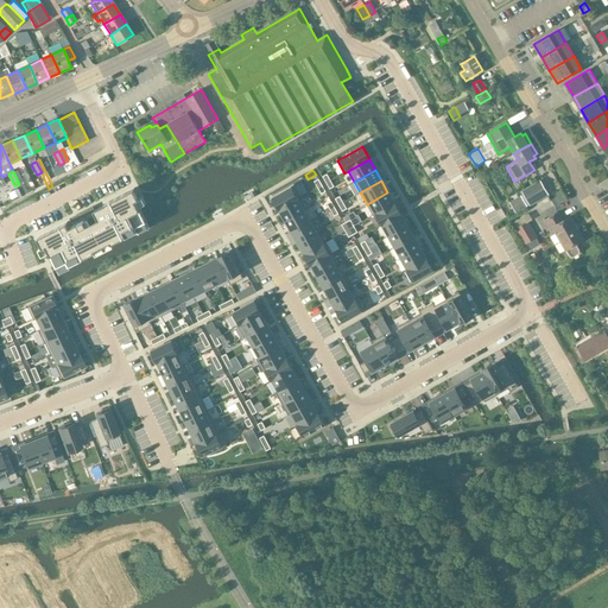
[(530,204),(546,195),(539,182),(523,192),(524,195),(530,204)]
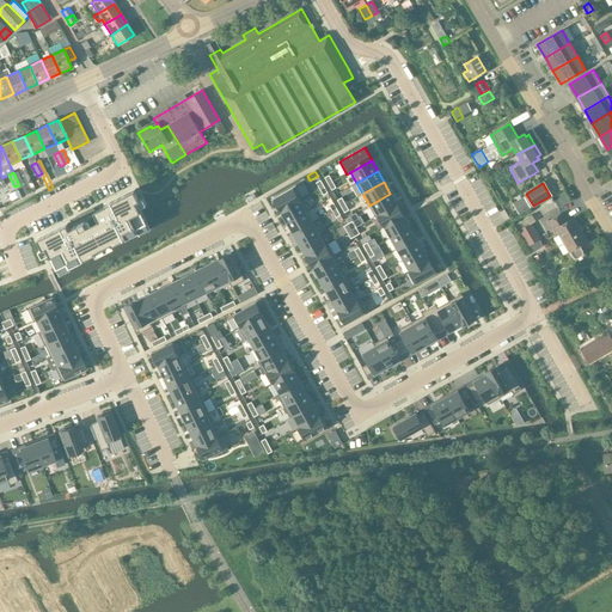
[(295,187),(275,199),(281,210),(303,199),(295,187)]
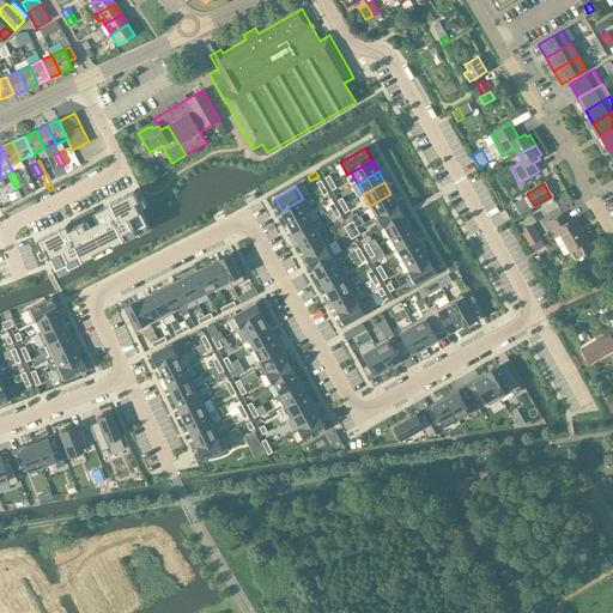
[(20,188),(14,192),(18,199),(24,196),(20,188)]
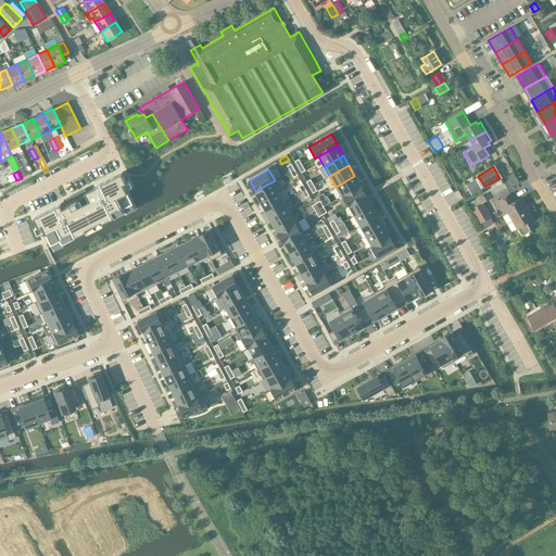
[(61,203),(34,217),(39,226),(41,225),(45,230),(52,244),(61,239),(63,243),(75,237),(87,230),(85,228),(101,219),(102,223),(114,216),(115,217),(126,212),(124,207),(134,203),(127,189),(124,182),(127,181),(123,172),(96,186),(96,187),(86,192),(86,191),(73,198),(75,202),(63,207),(61,203)]
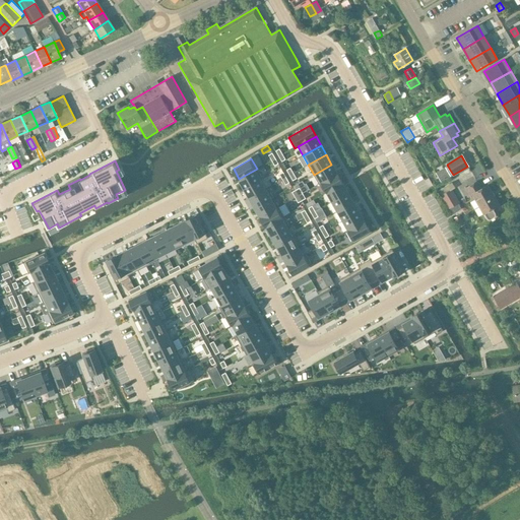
[(215,164),(209,168),(211,172),(218,169),(215,164)]
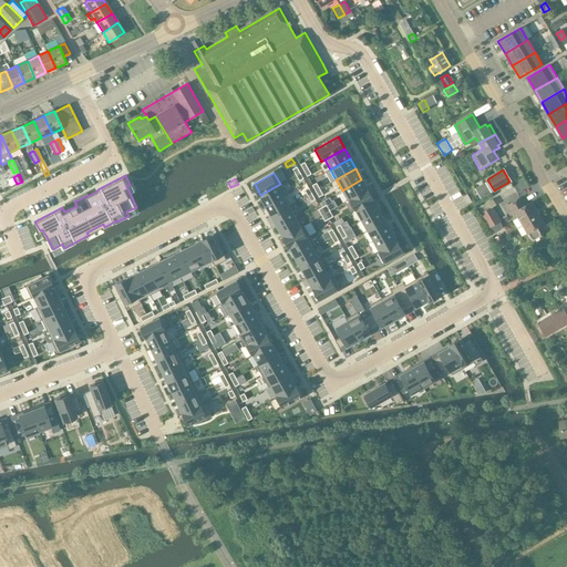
[(361,179),(342,191),(348,200),(368,189),(361,179)]
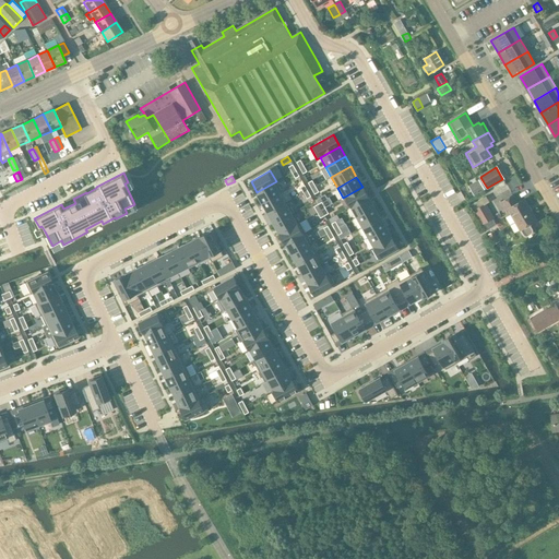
[(482,179),(470,186),(475,194),(487,188),(482,179)]
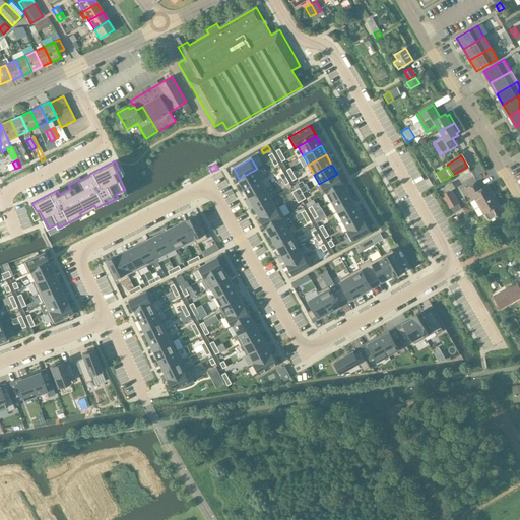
[(257,169),(239,179),(245,189),(262,178),(257,169)]
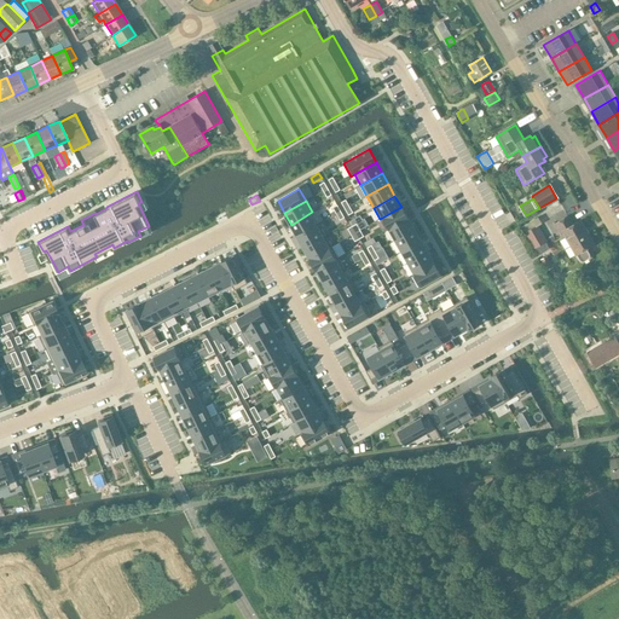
[(401,207),(380,219),(386,231),(389,229),(408,218),(401,207)]
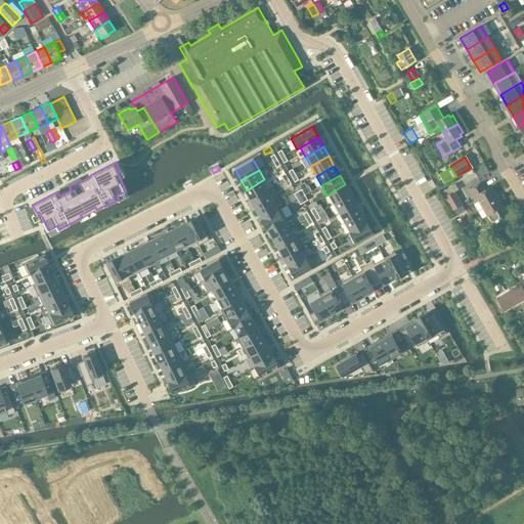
[(264,179),(247,190),(252,200),(267,190),(262,182),(265,180),(264,179)]
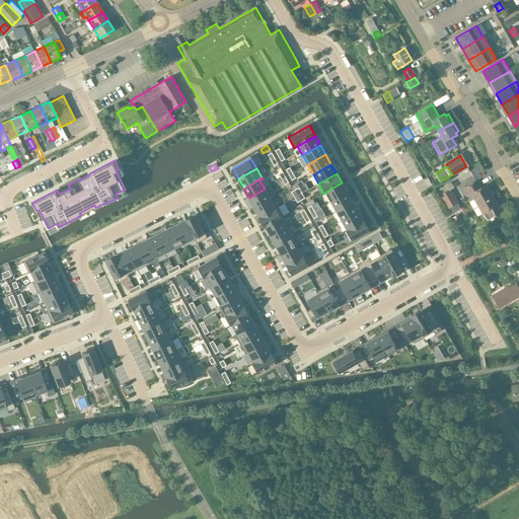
[(483,214),(484,214),(487,218),(488,219),(490,219),(495,216),(495,213),(492,209),(498,205),(487,186),(480,189),(476,181),(463,189),(468,197),(471,195),(483,214)]
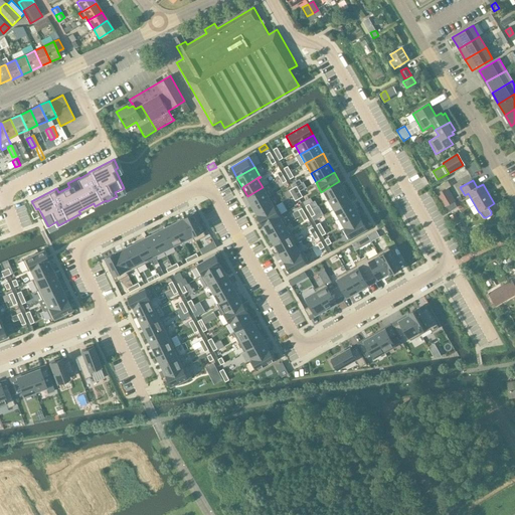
[(339,181),(324,190),(329,199),(345,191),(339,181)]
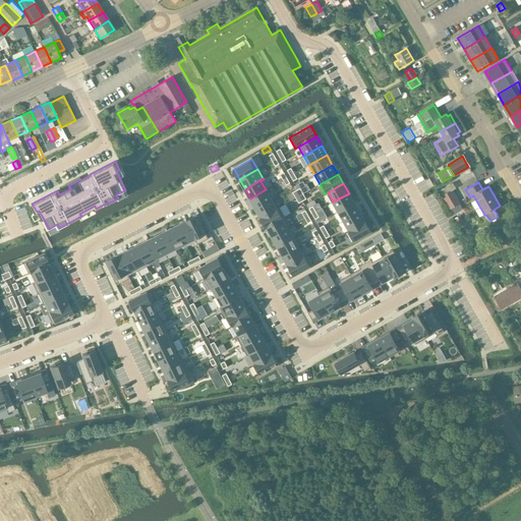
[(266,189),(250,198),(255,208),(271,199),(274,197),(269,188),(266,189)]
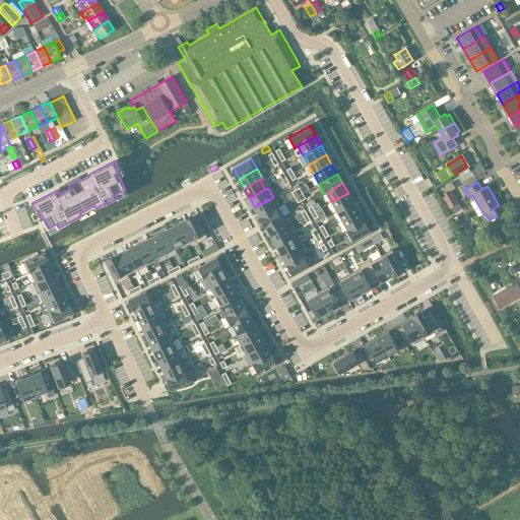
[(460,203),(452,189),(441,196),(449,209),(460,203)]
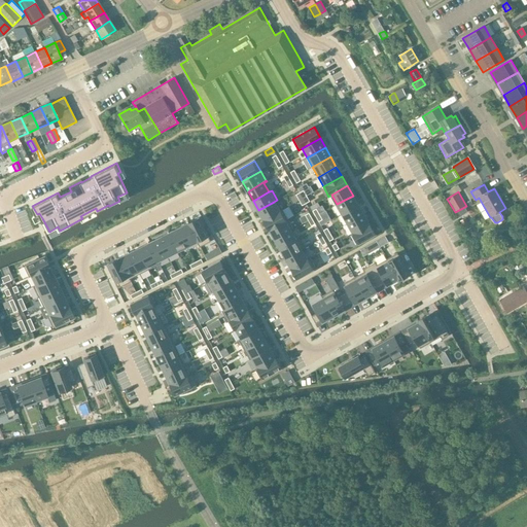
[(353,196),(337,204),(343,214),(358,205),(353,196)]
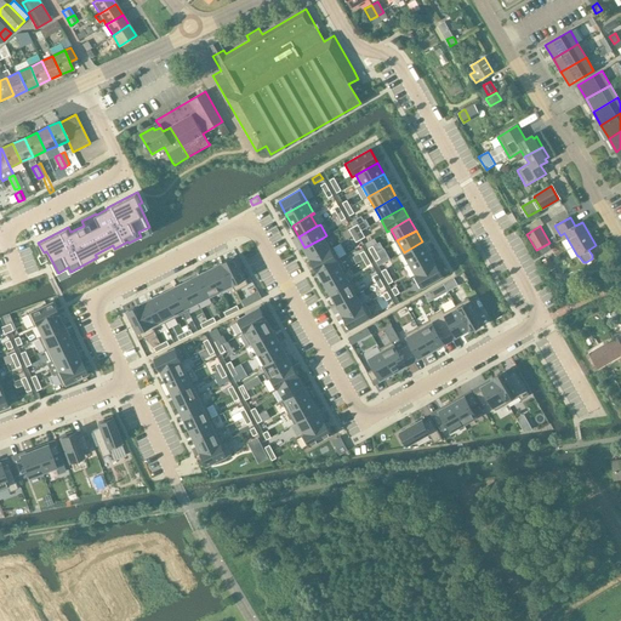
[(323,238),(305,248),(312,260),(330,249),(323,238)]
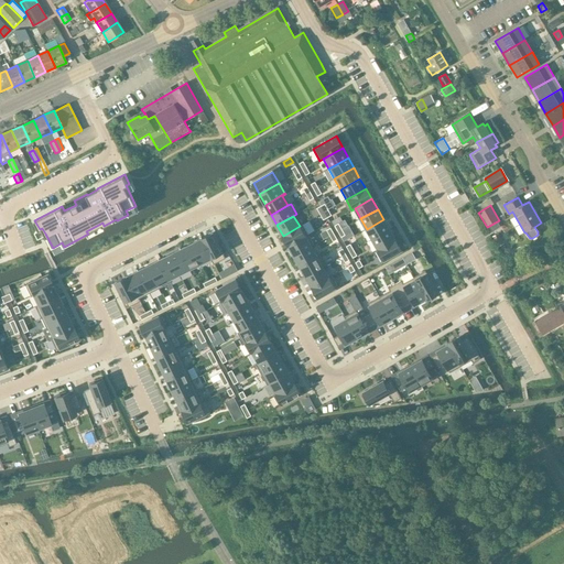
[(383,219),(367,229),(372,239),(389,229),(383,219)]
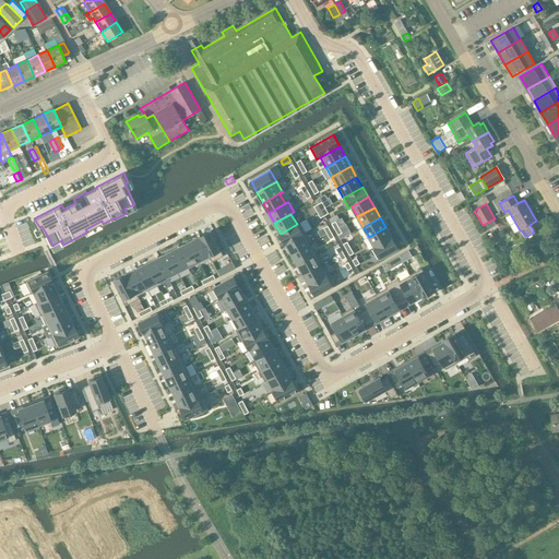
[(297,224),(281,234),(286,244),(306,233),(299,223),(297,224)]
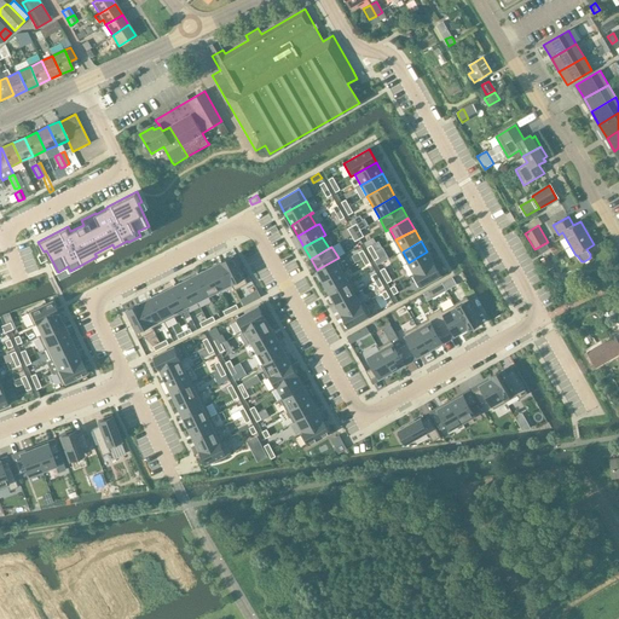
[(427,252),(409,262),(416,273),(434,264),(427,252)]
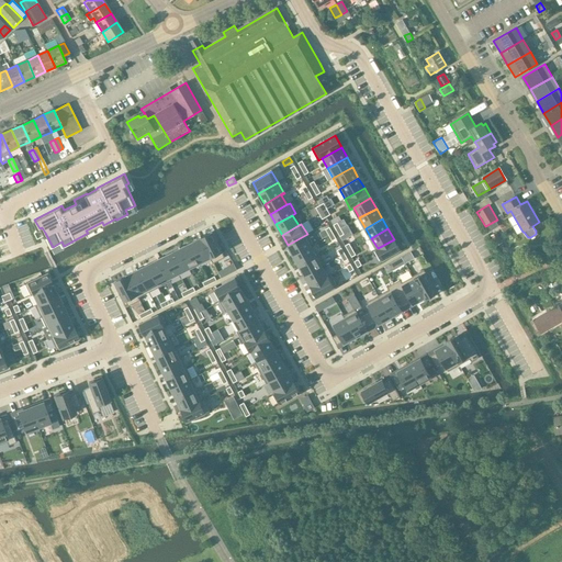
[(502,243),(496,233),(491,236),(496,246),(502,243)]
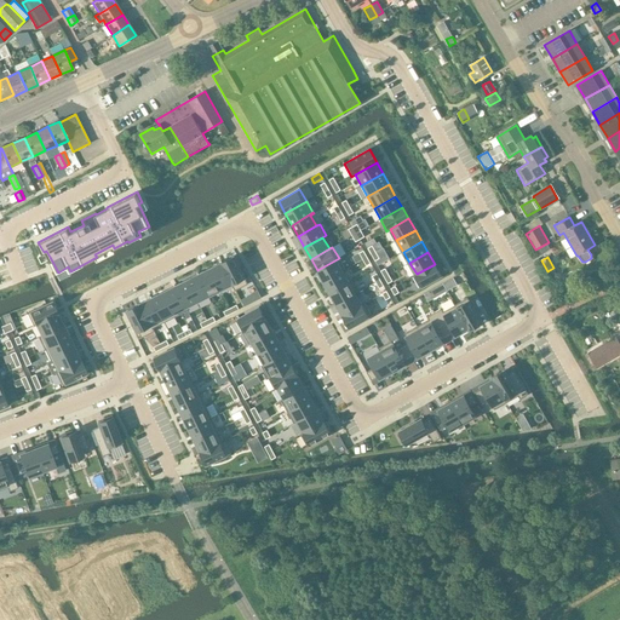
[(234,258),(222,264),(231,283),(235,291),(247,285),(234,258)]
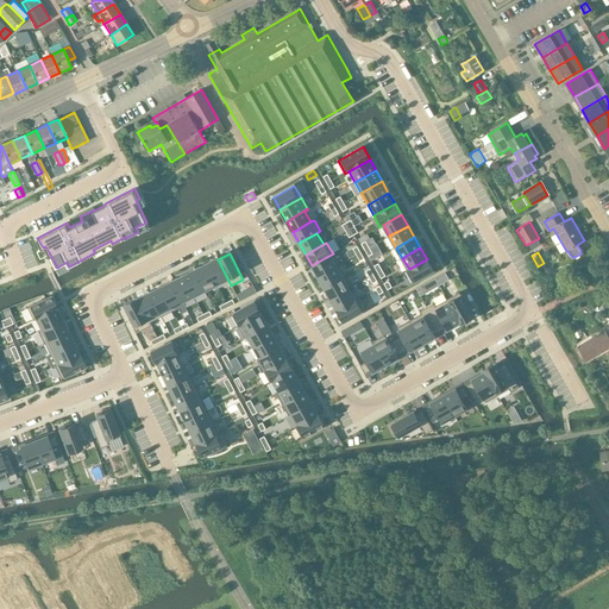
[(333,253),(312,265),(318,277),(336,267),(339,264),(333,253)]
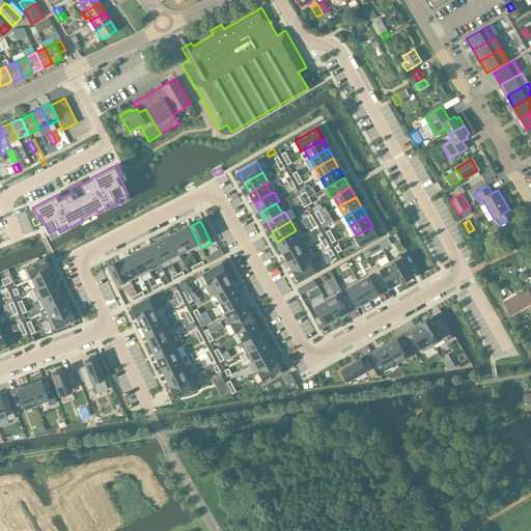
[(190,226),(180,231),(189,248),(198,243),(190,226)]
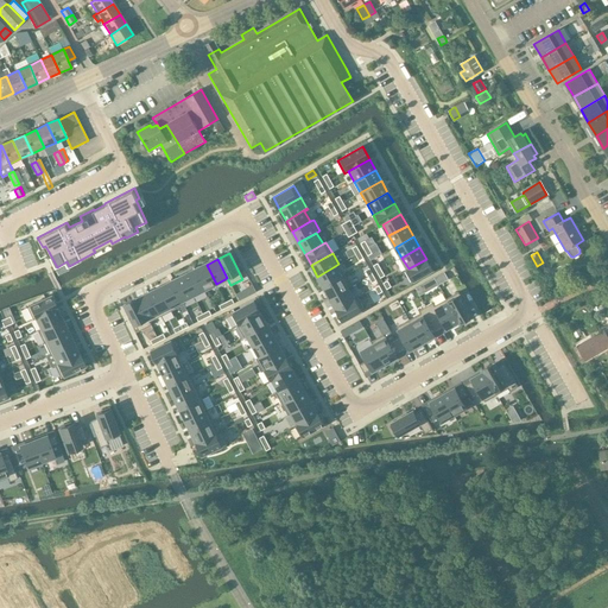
[(409,268),(404,271),(411,283),(432,271),(426,259),(409,268)]
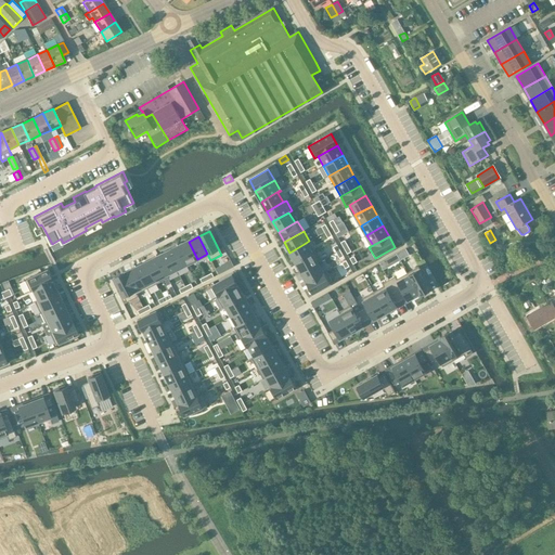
[(189,242),(178,247),(186,265),(197,259),(189,242)]
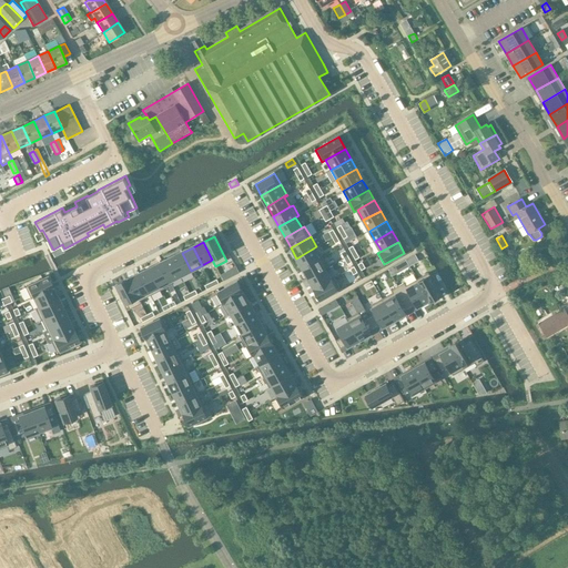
[(313,249),(296,259),(303,269),(320,259),(313,249)]
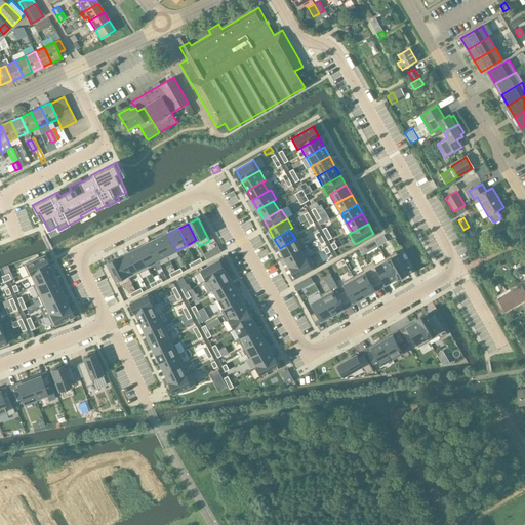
[(168,234),(158,238),(167,255),(176,250),(168,234)]
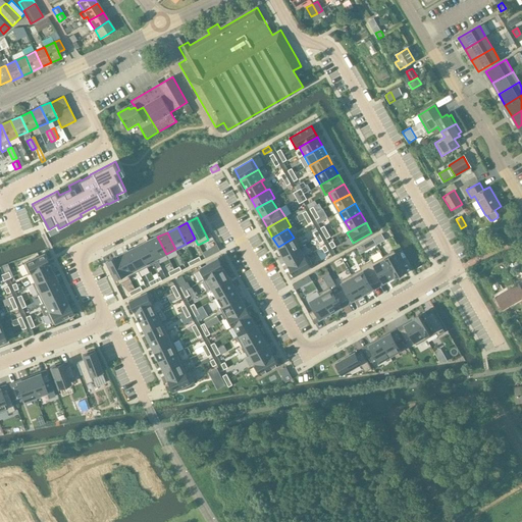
[(378,236),(372,239),(376,245),(382,242),(381,241),(379,238),(378,236)]
